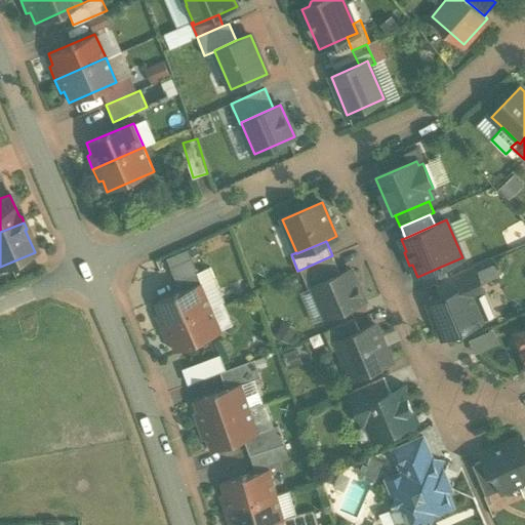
[(332,255),(300,270),(309,288),(314,286),(313,285),(340,274),(332,255)]
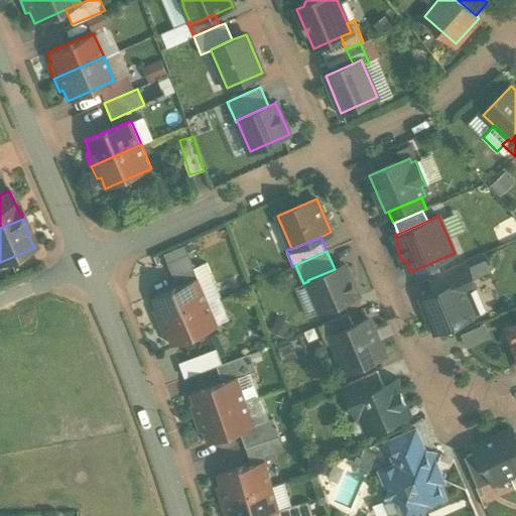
[(188,256),(168,265),(172,274),(192,266),(188,256)]
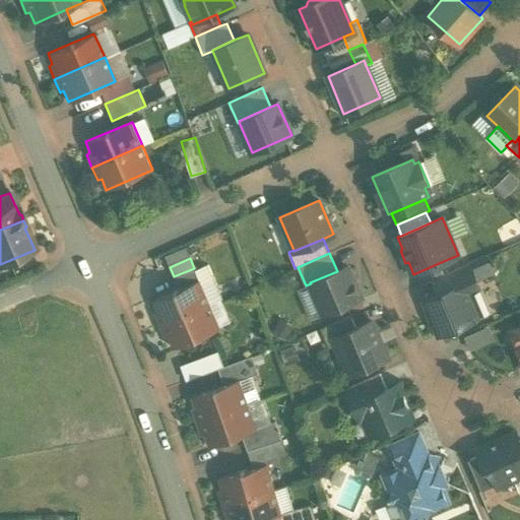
[(439,263),(416,273),(421,284),(434,279),(434,278),(444,274),(439,263)]
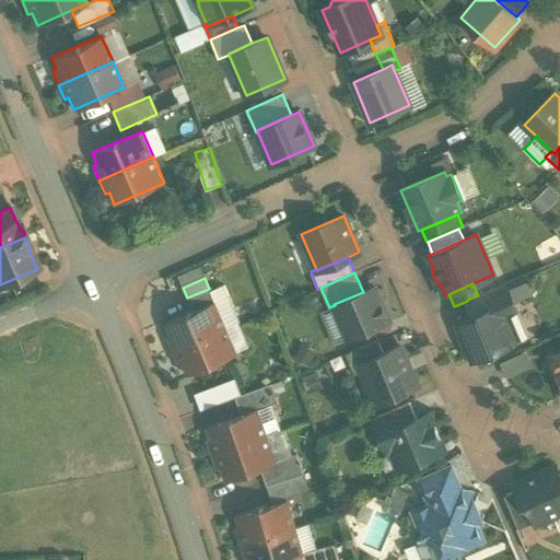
[(478,295),(467,300),(467,301),(474,316),(500,305),(504,315),(516,310),(505,283),(478,295)]
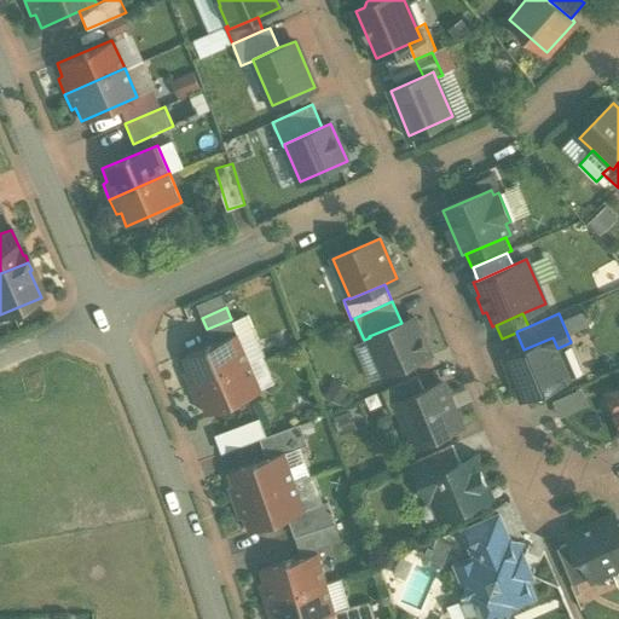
[(401,323),(369,336),(370,337),(385,372),(429,353),(414,317),(401,323)]
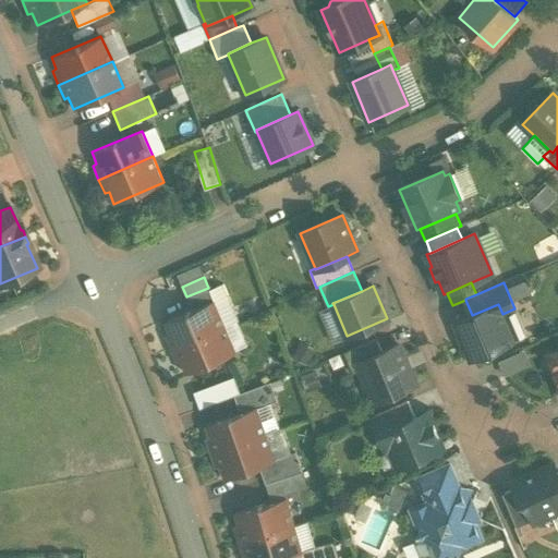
[(208,288),(186,296),(193,310),(214,301),(208,288)]
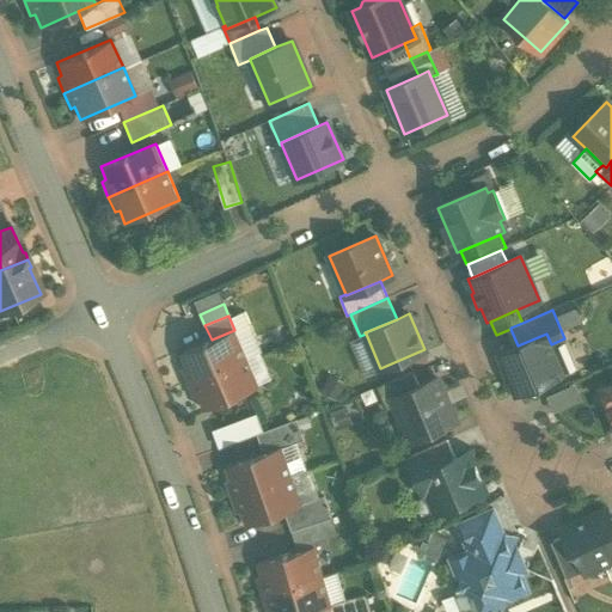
[(212,340),(179,354),(185,367),(181,368),(188,384),(246,359),(234,330),(212,340)]
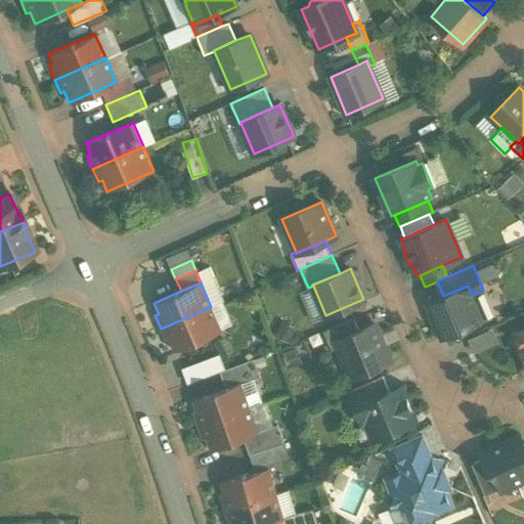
[(325,315),(313,286),(308,288),(300,292),(312,321),(325,315)]
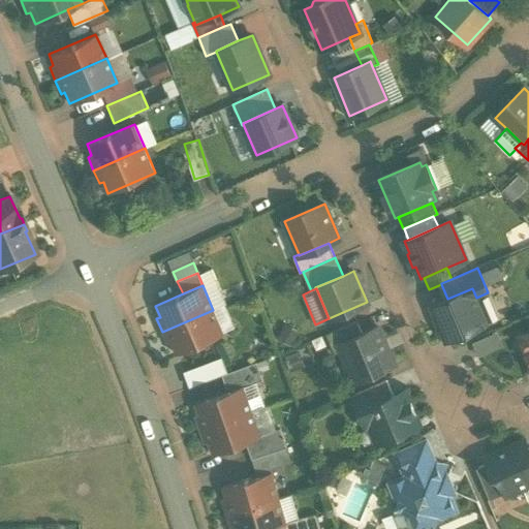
[(447,299),(432,306),(446,340),(488,322),(476,298),(472,288),(447,299)]
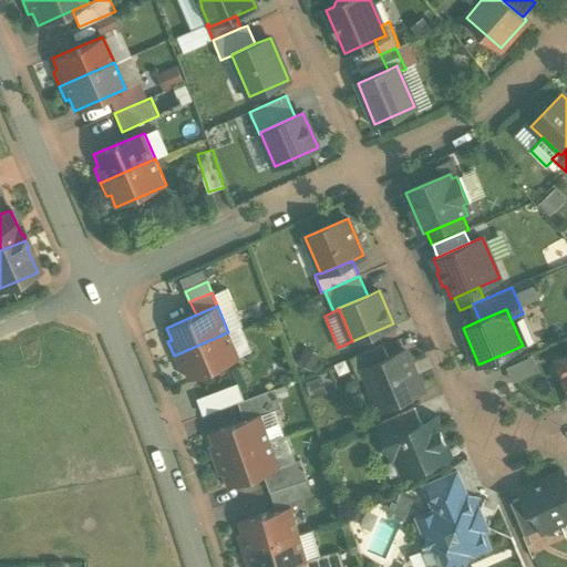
[(228,332),(174,356),(179,370),(184,368),(189,380),(240,359),(228,332)]
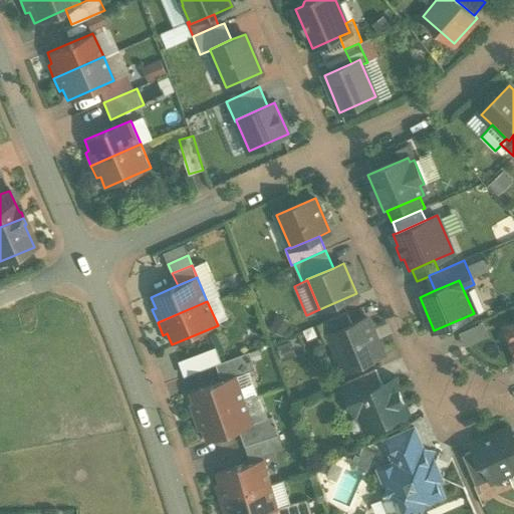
[(346,311),(317,324),(325,341),(332,338),(330,332),(352,323),(346,311)]
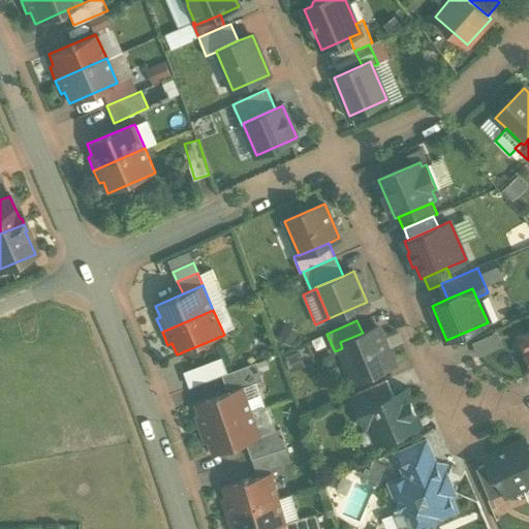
[(363,333),(340,342),(342,348),(347,360),(346,363),(352,376),(354,377),(355,379),(394,364),(377,327),(363,333)]
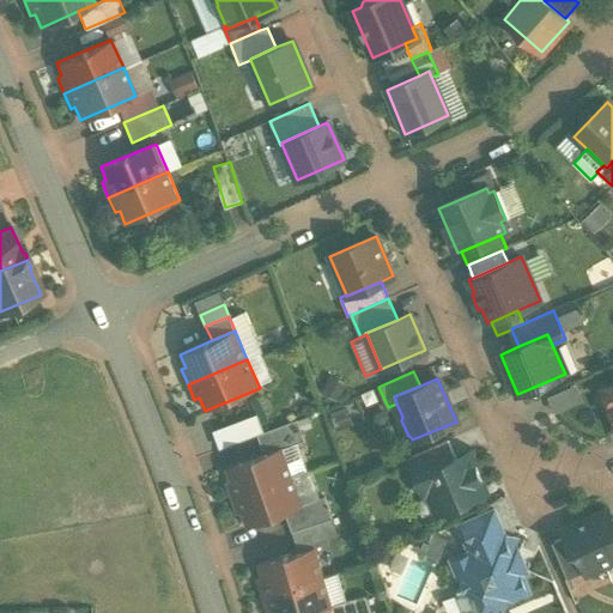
[(612,383),(602,388),(612,418),(612,383)]
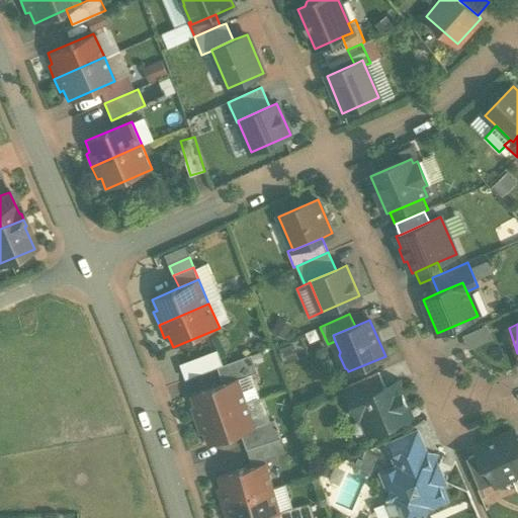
[(486,325),(463,335),(469,348),(492,338),(486,325)]
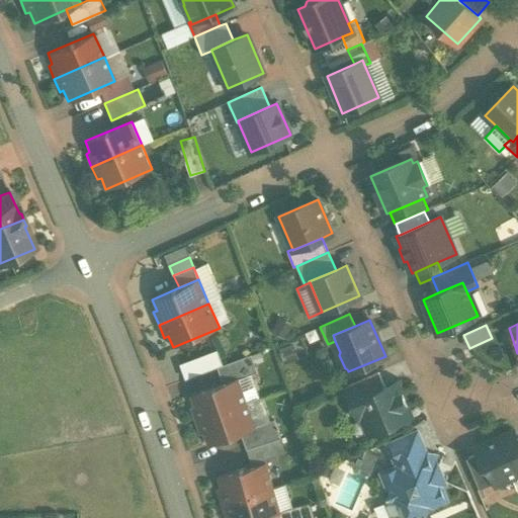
[(212,352),(202,356),(208,370),(208,371),(218,367),(219,367),(212,352)]
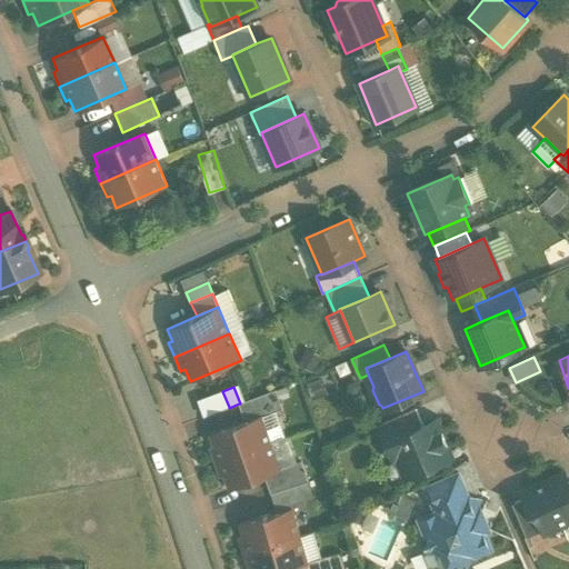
[(240,403),(239,403),(245,421),(261,416),(262,417),(282,409),(276,390),(240,403)]
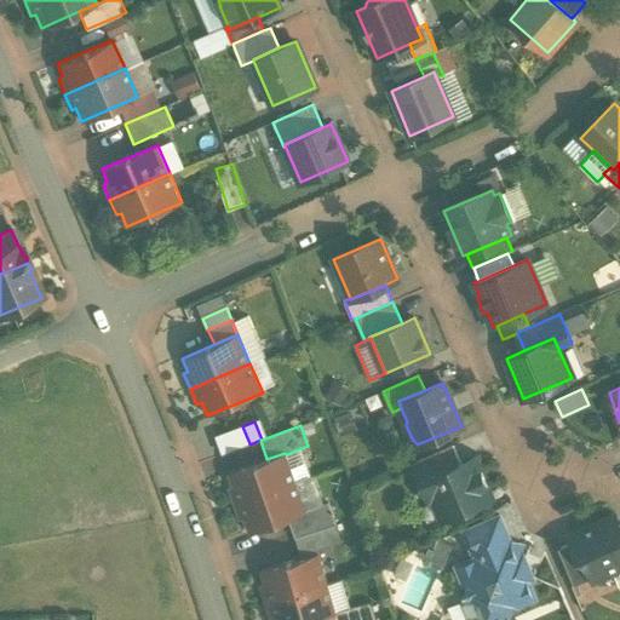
[(242,426),(216,437),(223,453),(250,443),(242,426)]
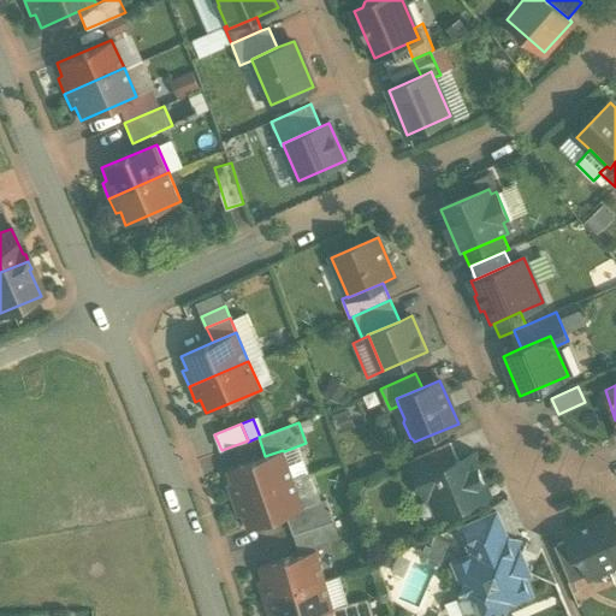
[(450,442),(410,458),(418,477),(458,458),(450,442)]
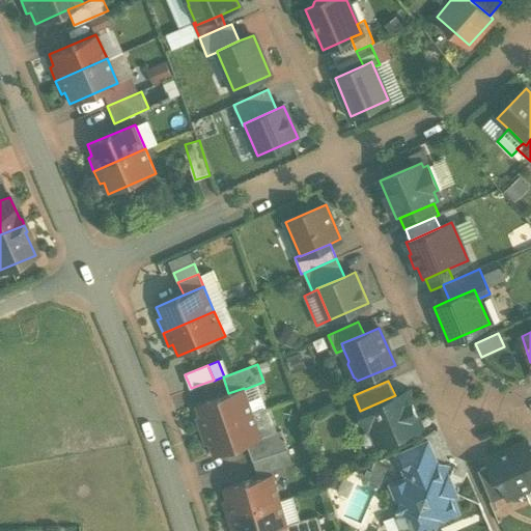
[(228,393),(195,404),(199,417),(196,418),(200,431),(253,413),(245,389),(244,388),(228,393)]
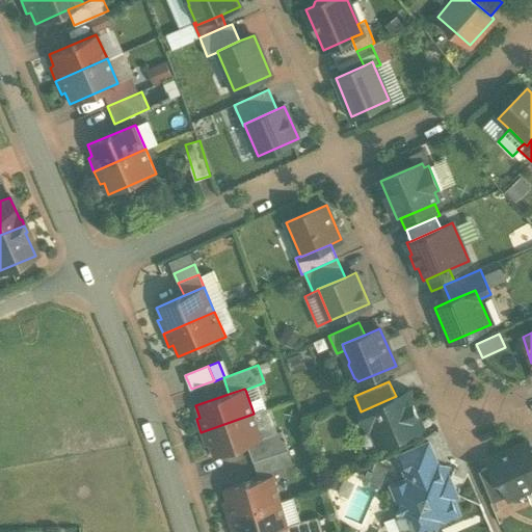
[(396,396),(361,411),(368,427),(372,425),(380,444),(422,425),(407,392),(396,396)]
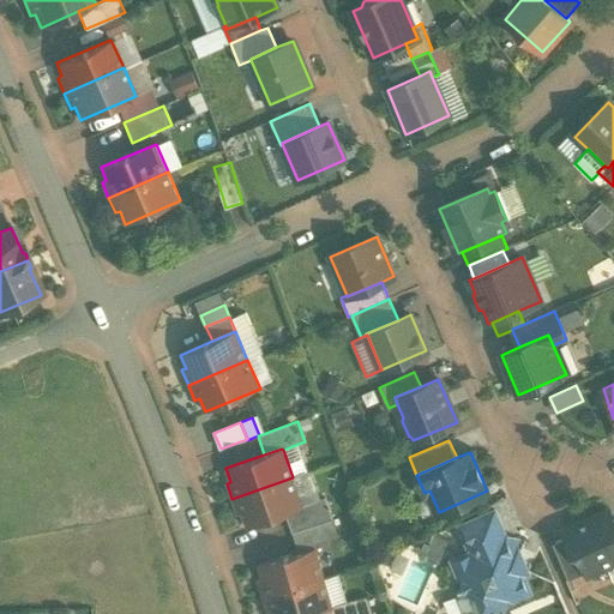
[(293,477),(232,499),(238,515),(242,513),(247,527),(286,513),(304,507),(302,505),(293,477)]
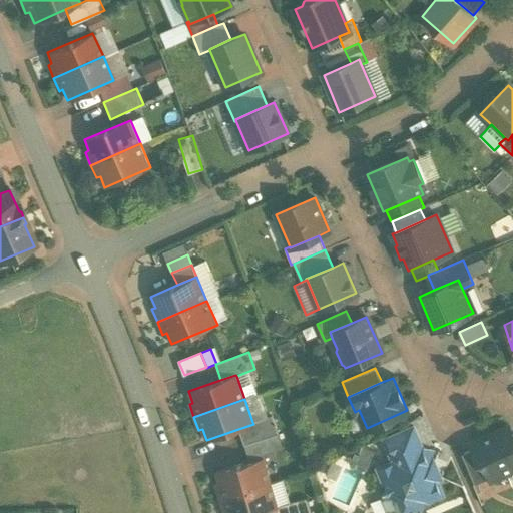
[(272,416),(252,422),(253,424),(238,429),(244,445),(278,434),(272,416)]
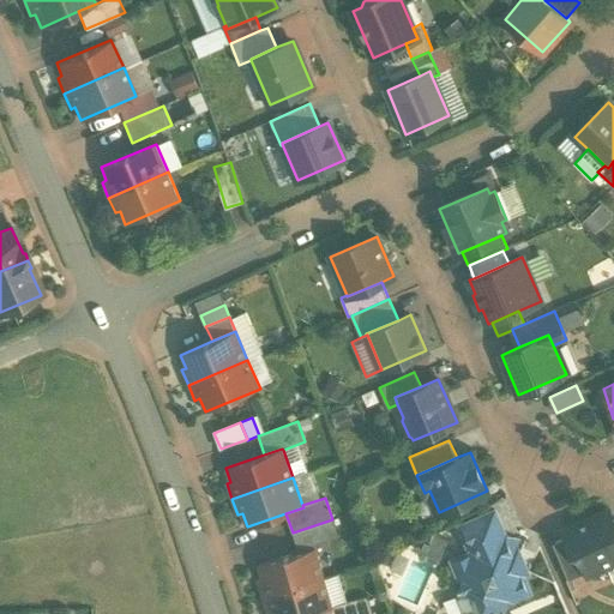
[(495,509),(459,524),(471,552),(471,553),(507,537),(495,509)]
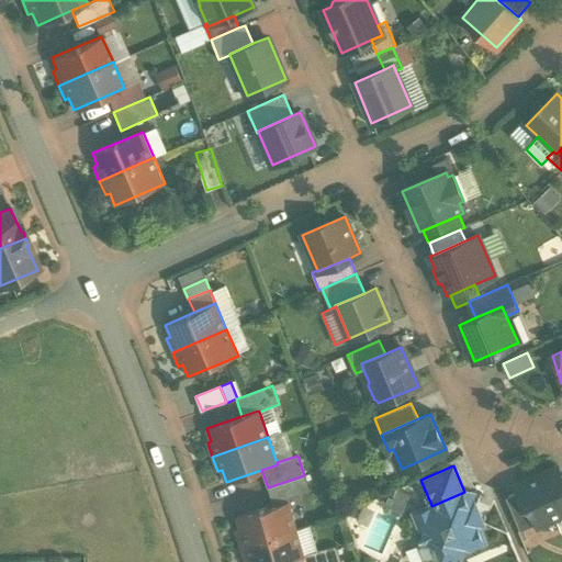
[(561,512),(561,475),(558,467),(516,484),(518,491),(525,504),(530,506),(537,521),(538,523),(540,521),(546,524),(557,518),(560,513),(561,512)]
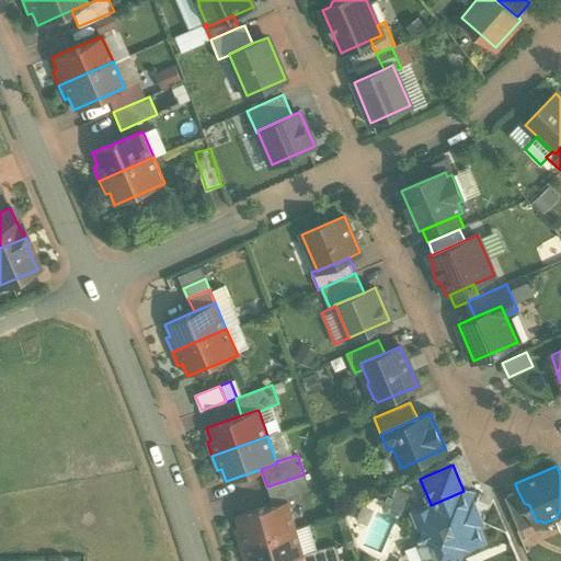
[(524,503),(517,490),(505,495),(519,528),(536,521),(529,505),(524,503)]
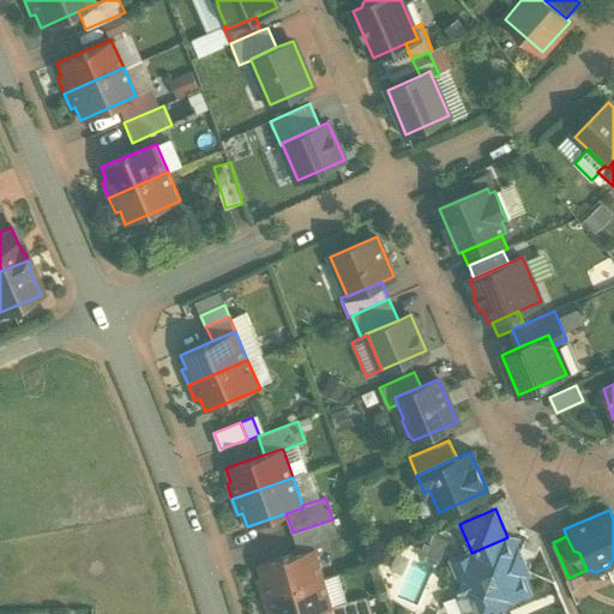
[(507,537),(471,553),(471,552),(455,559),(463,578),(457,594),(463,609),(476,613),(480,613),(483,608),(498,602),(504,605),(506,599),(529,589),(522,572),(524,566),(519,555),(513,553),(507,537)]
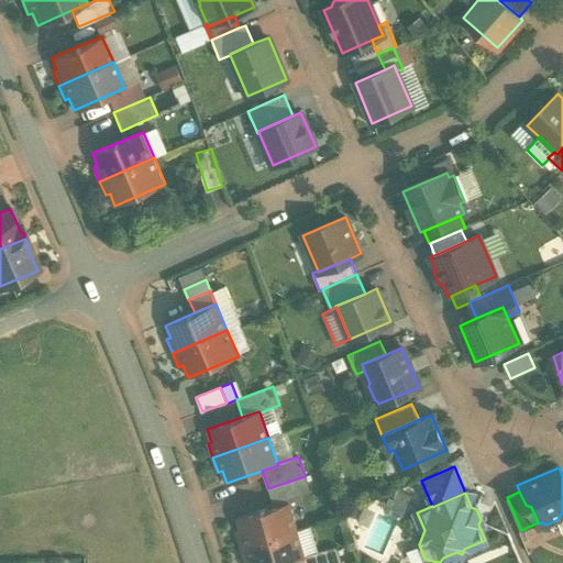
[(397,500),(386,496),(383,504),(394,508),(397,500)]
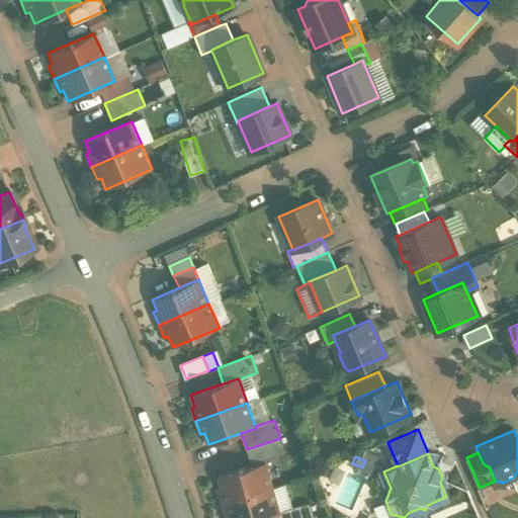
[(266,461),(218,477),(221,487),(217,488),(222,503),(273,487),(266,461)]
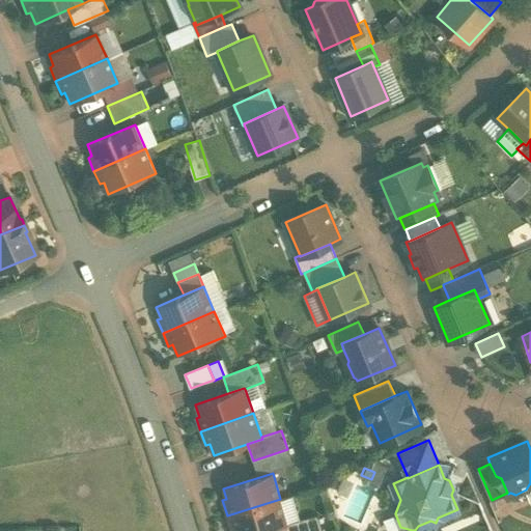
[(280,499),(227,515),(231,530),(235,530),(268,530),(282,527),(288,525),(287,524),(280,499)]
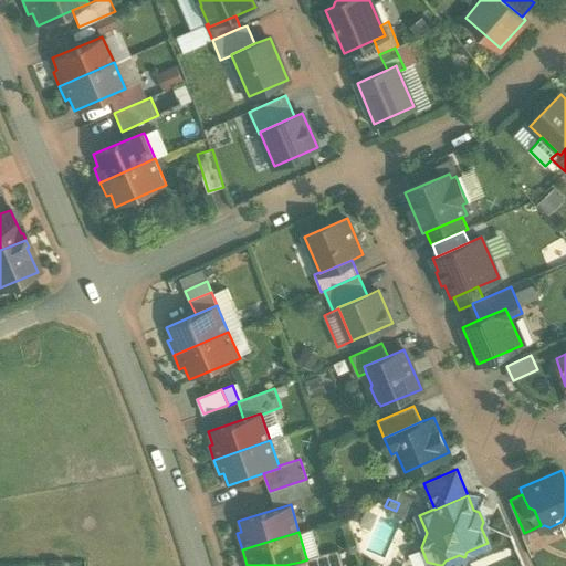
[(343,565),(338,548),(306,558),(307,559),(301,562),(302,565),(343,565)]
